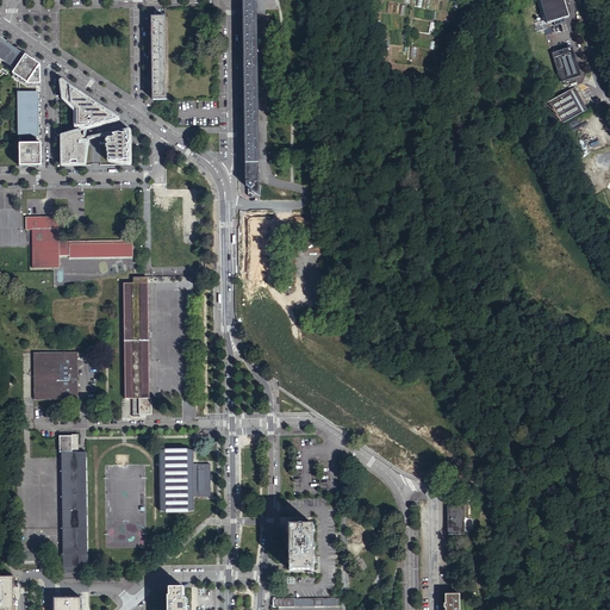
[(243,0),(246,82),(246,132),(247,163),(260,163),(256,0),(243,0)]
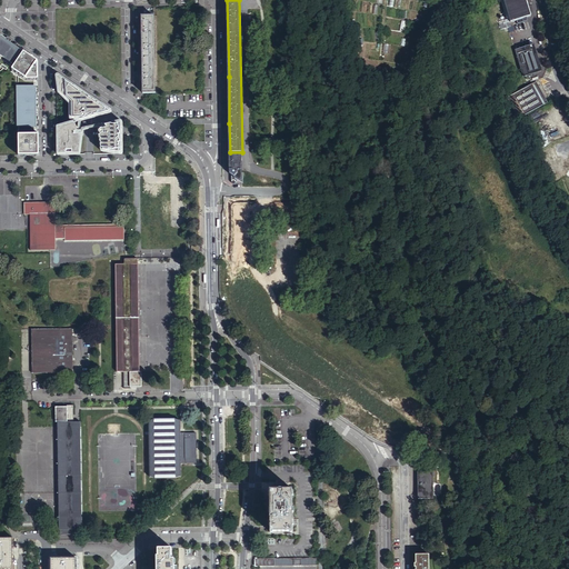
[(508,17),(510,23),(531,17),(526,2),(525,0),(502,0),(505,5),(508,17)]
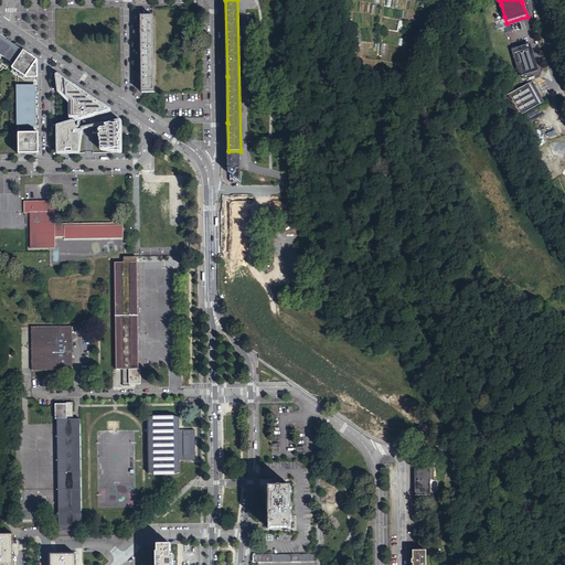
[(141,17),(142,93),(155,93),(153,17),(141,17)]
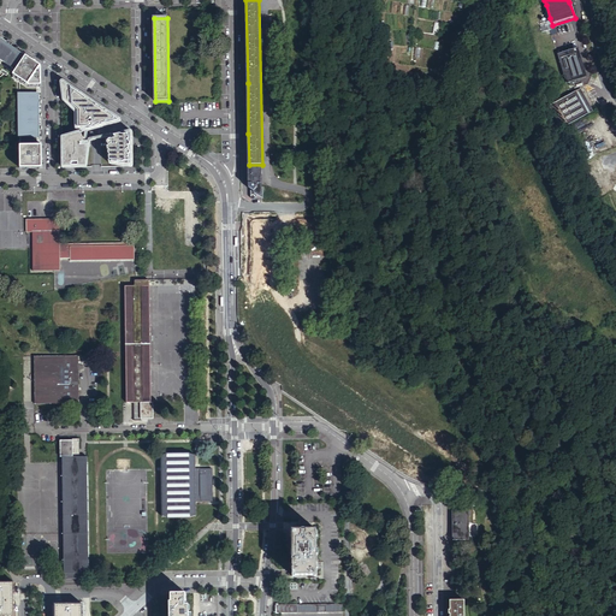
[(552,25),(550,18),(542,21),(539,23),(542,33),(554,29),(552,25)]
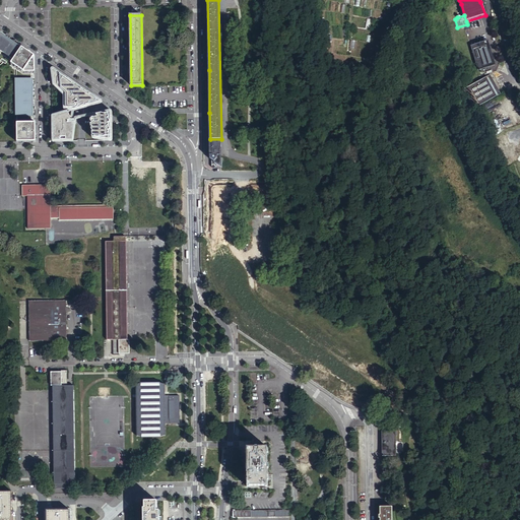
[(0,51),(13,61),(11,64),(24,74),(36,74),(35,55),(0,30),(0,51)]
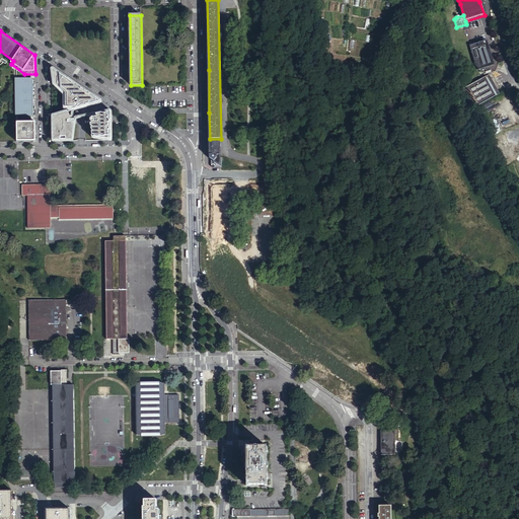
[(469,46),(477,71),(495,65),(487,41),(469,46)]
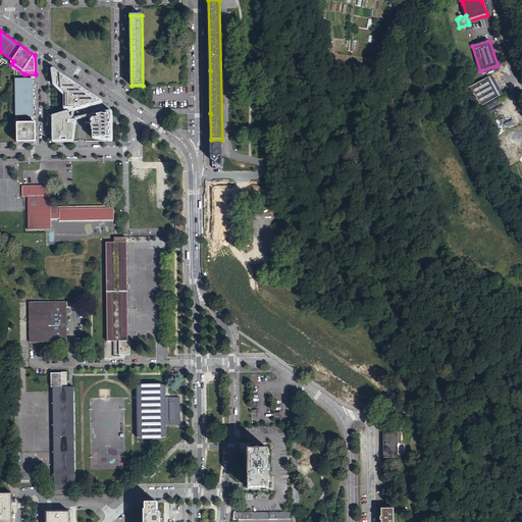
[(53,68),(52,69),(54,86),(64,95),(65,109),(69,110),(69,111),(53,115),(53,142),(74,141),(77,121),(71,121),(70,113),(103,103),(103,101),(56,68),(53,68)]
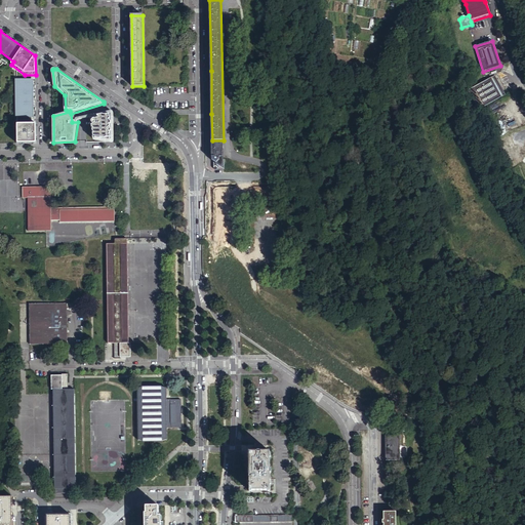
[(497,77),(493,79),(502,98),(507,96),(497,77)]
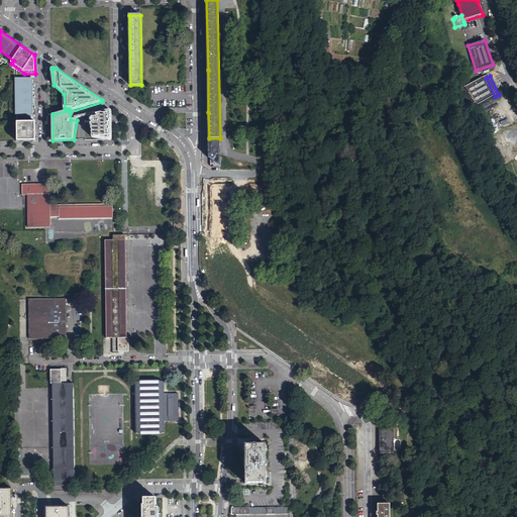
[(34,78),(16,78),(16,115),(34,115),(34,78)]
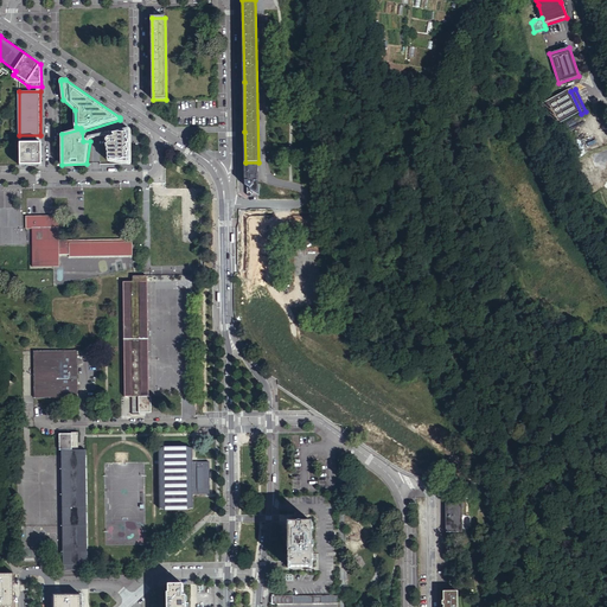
[(553,127),(581,114),(570,91),(542,104),(553,127)]
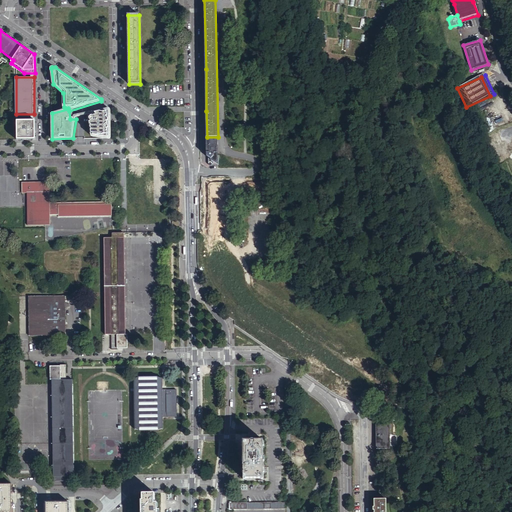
[(87,113),(92,137),(111,138),(110,108),(87,113)]
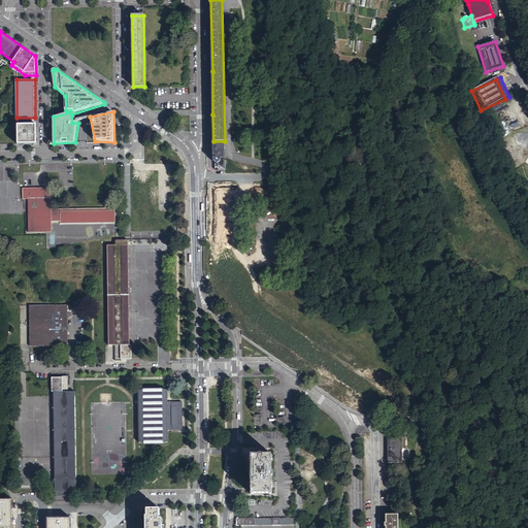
[(37,124),(18,124),(19,144),(37,143),(37,124)]
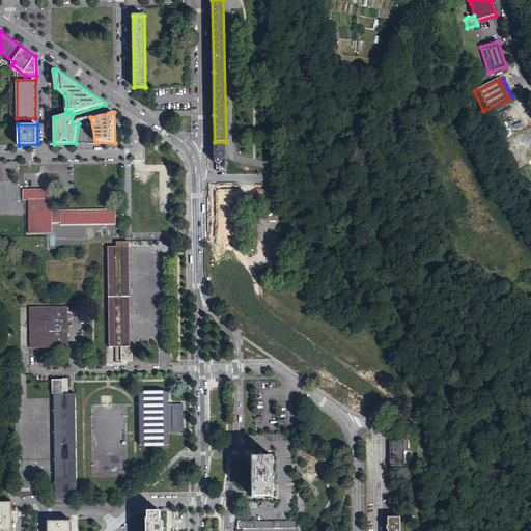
[(215,142),(215,151),(215,159),(215,170),(215,200),(216,233),(227,233),(227,204),(227,201),(227,195),(226,171),(226,159),(226,151),(226,142),(215,142)]
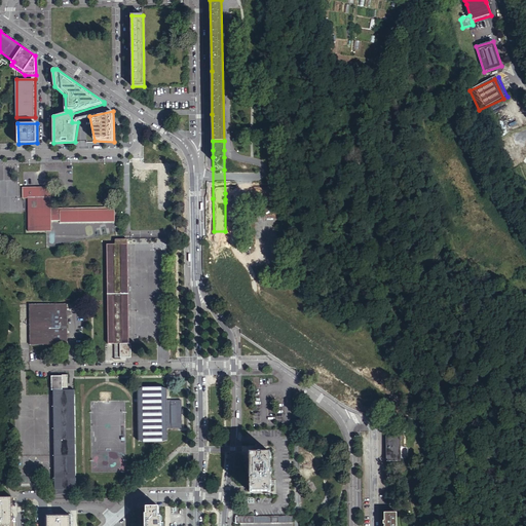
[(28,213),(29,231),(51,231),(51,221),(61,221),(61,223),(115,222),(115,208),(51,210),(50,187),(23,188),(23,198),(28,198),(28,213)]
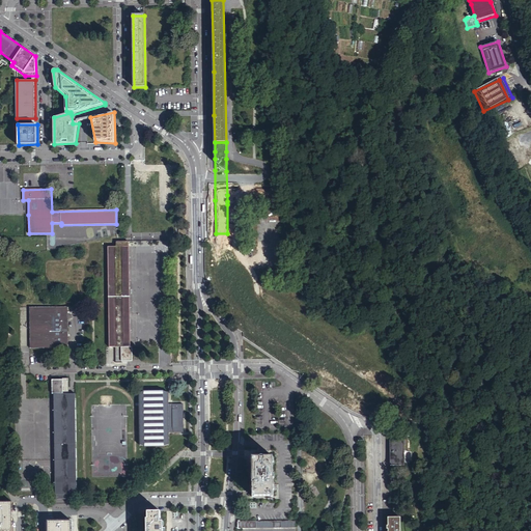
[(115,347),(115,363),(120,363),(120,361),(132,361),(132,346),(130,346),(130,247),(129,247),(129,242),(116,243),(116,247),(108,247),(109,347),(115,347)]
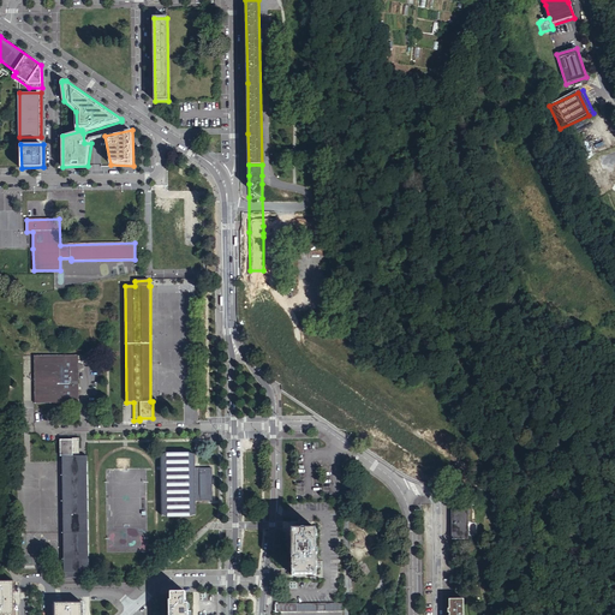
[(34,356),(35,404),(79,402),(78,356),(34,356)]
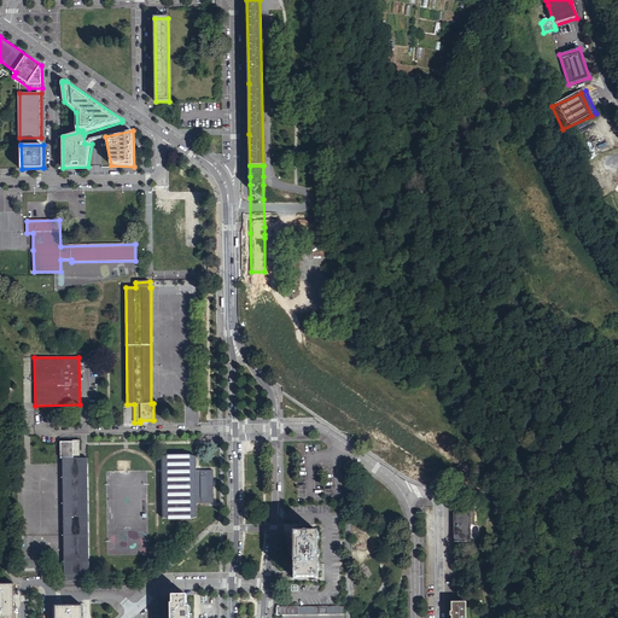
[(62,459),(63,576),(64,576),(64,582),(80,582),(80,576),(89,575),(89,540),(88,459),(80,459),(80,441),(73,441),(73,442),(59,443),(59,459),(62,459)]
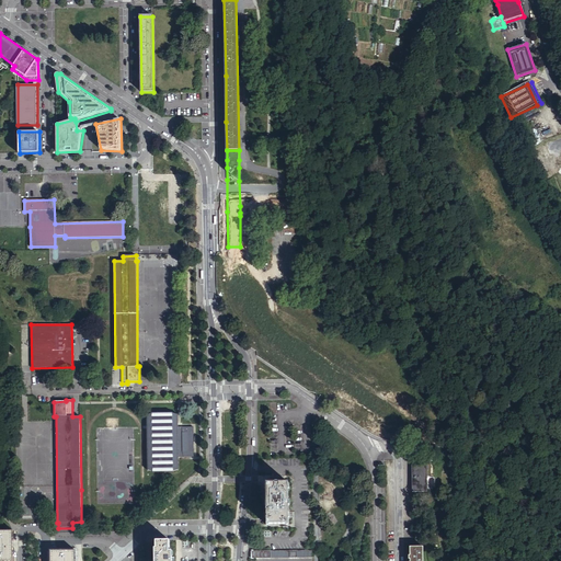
[(152,472),(164,472),(179,469),(179,458),(194,457),(193,427),(178,427),(178,414),(173,413),(172,412),(152,413),(147,415),(147,470),(152,471),(152,472)]
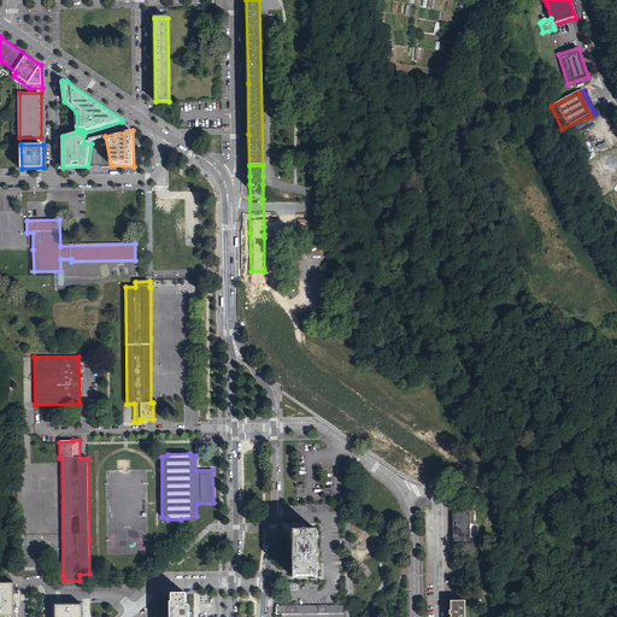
[(474,526),(491,526),(491,507),(460,507),(460,510),(469,510),(469,523),(474,523),(474,526)]
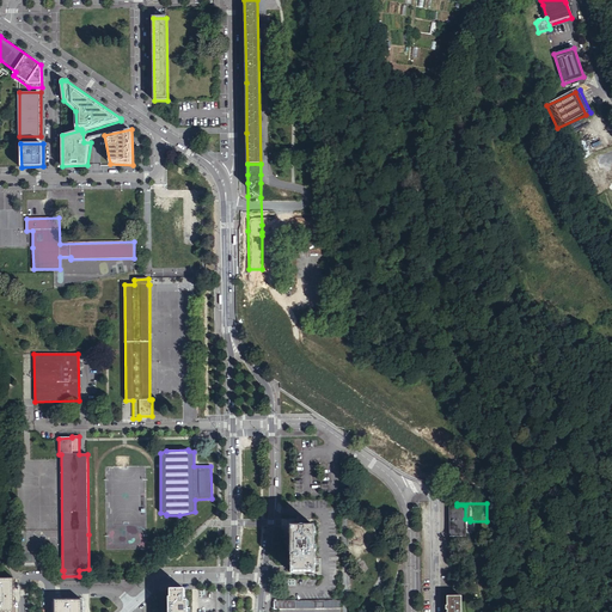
[(466,537),(465,519),(465,506),(457,506),(448,506),(448,537),(466,537)]
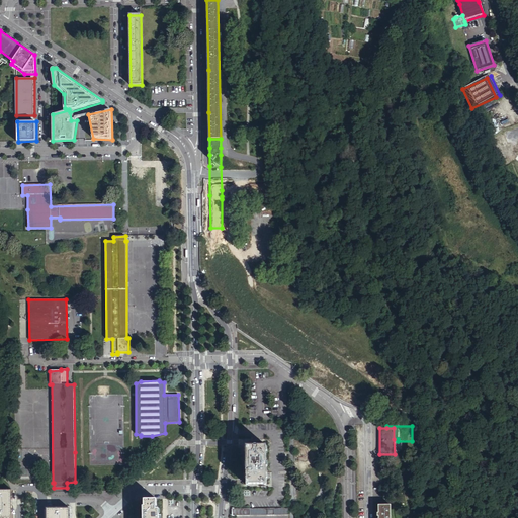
[(246,485),(266,485),(266,445),(257,446),(257,447),(254,447),(254,446),(245,446),(246,465),(246,485)]
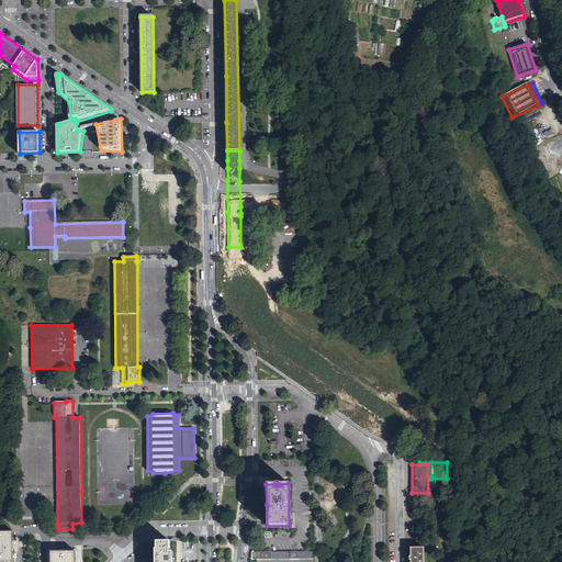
[(0,561),(12,561),(12,531),(0,531),(0,561)]
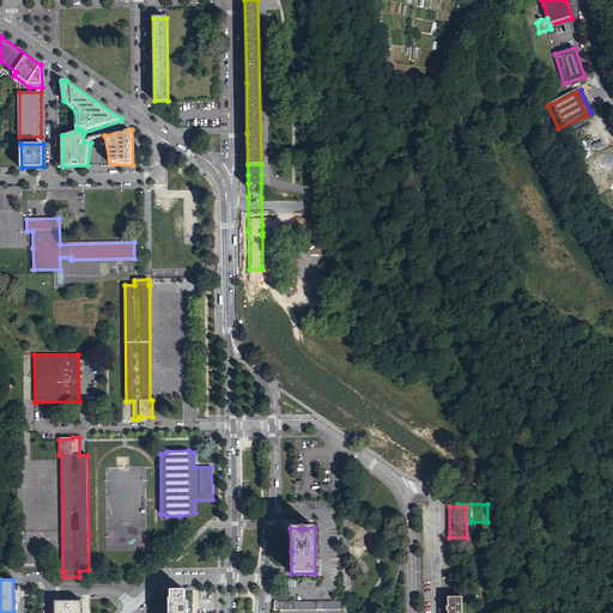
[(189,612),(190,610),(188,610),(187,602),(184,602),(184,590),(170,590),(170,599),(169,599),(169,612),(189,612)]
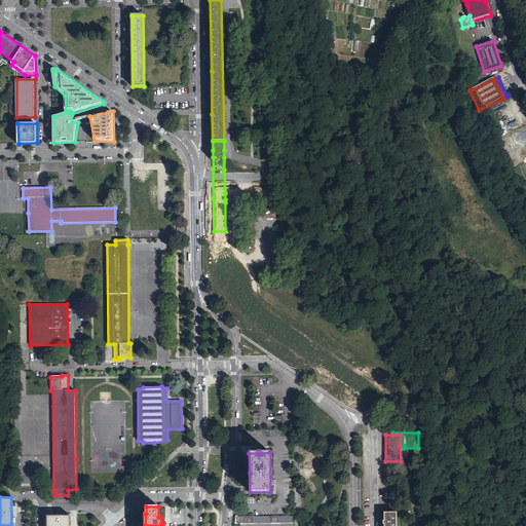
[(396,525),(397,513),(383,513),(383,521),(381,521),(382,525),(384,525),(383,525),(396,525)]
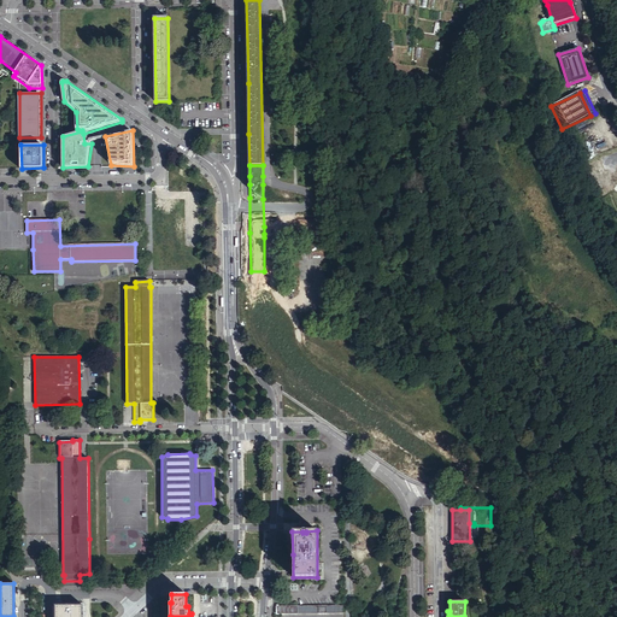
[(56,616),(82,616),(82,605),(56,605),(56,616)]
